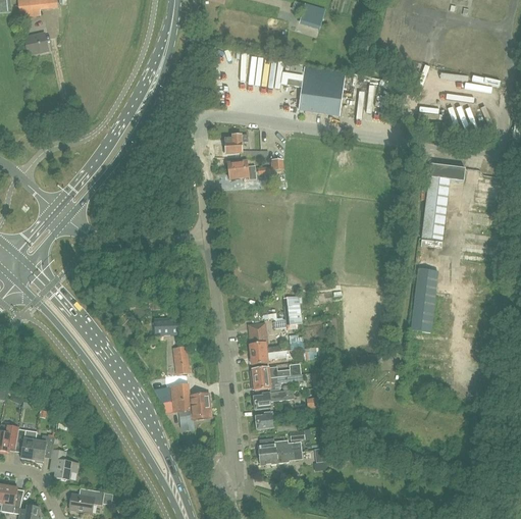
[(0,11),(10,10),(8,0),(0,0),(0,11)]
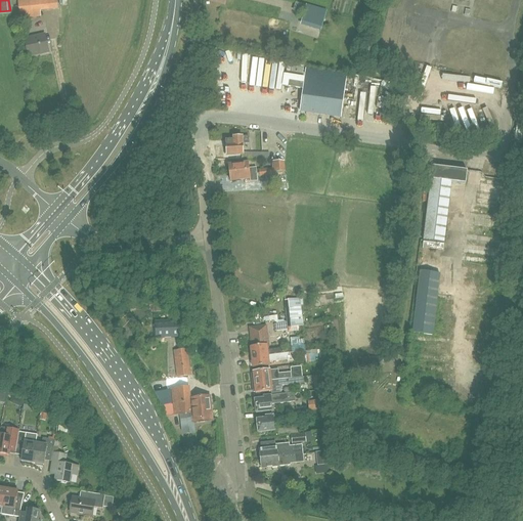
[(57,6),(56,0),(16,0),(18,16),(32,15),(31,9),(57,6)]
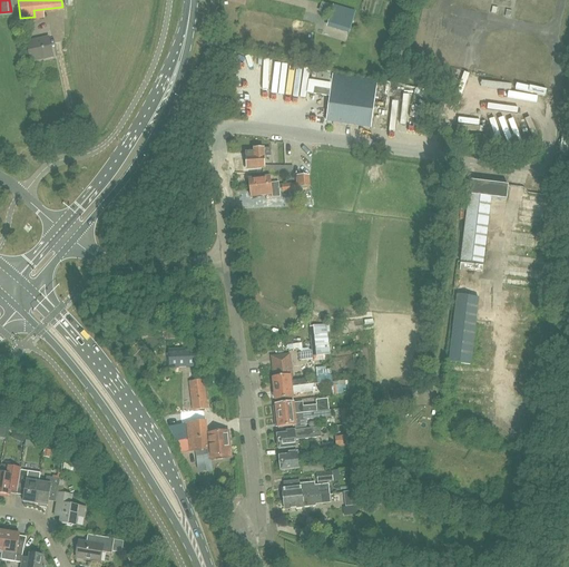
[(424,0),(421,20),(433,22),(437,0),(424,0)]
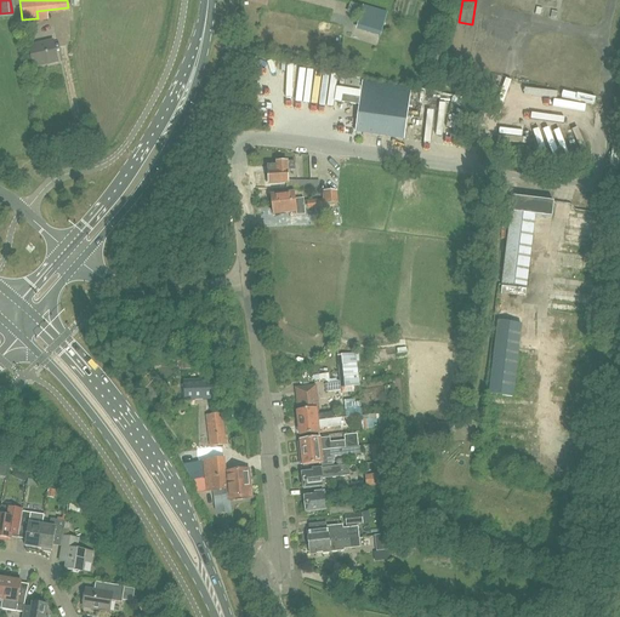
[(380,29),(384,17),(360,10),(357,22),(380,29)]
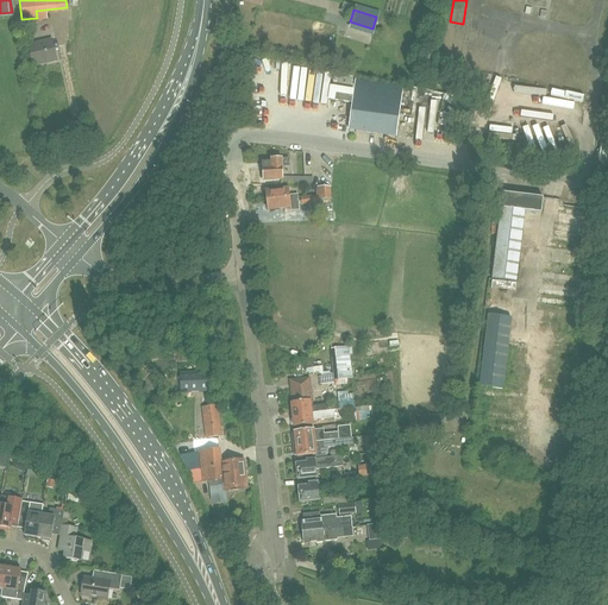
[(32,63),(56,58),(51,37),(27,43),(32,63)]
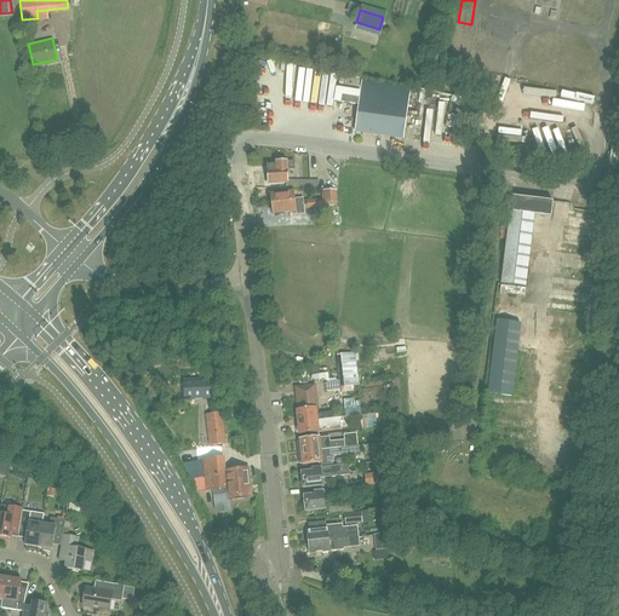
[(365,58),(349,55),(347,65),(351,67),(353,63),(362,65),(365,58)]
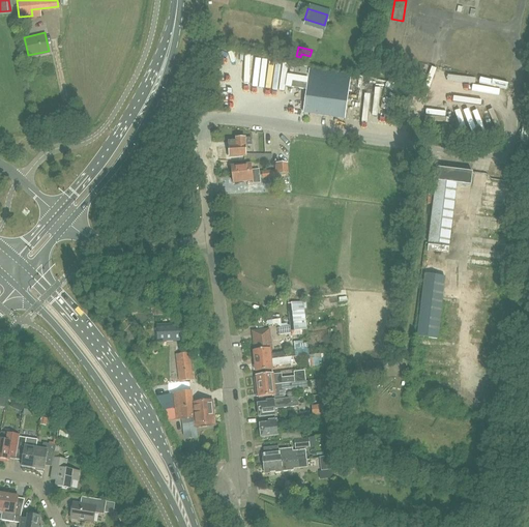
[(349,75),(307,69),(302,111),(344,116),(348,87),(359,88),(361,77),(349,75)]
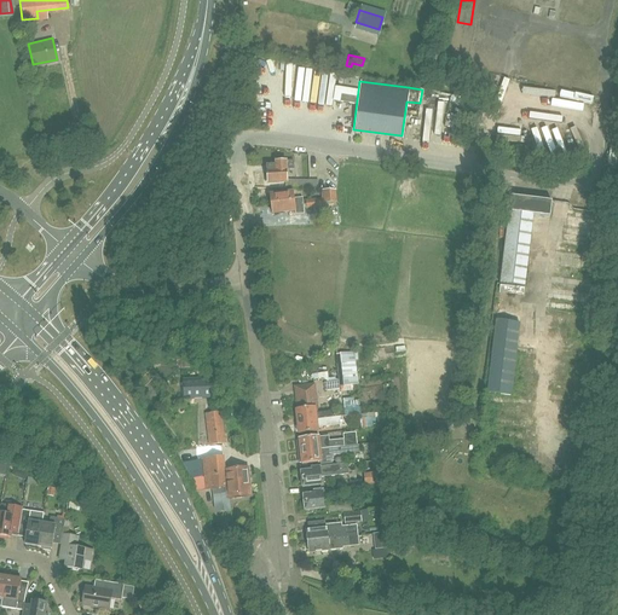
[(553,97),(554,90),(521,82),(520,88),(553,97)]
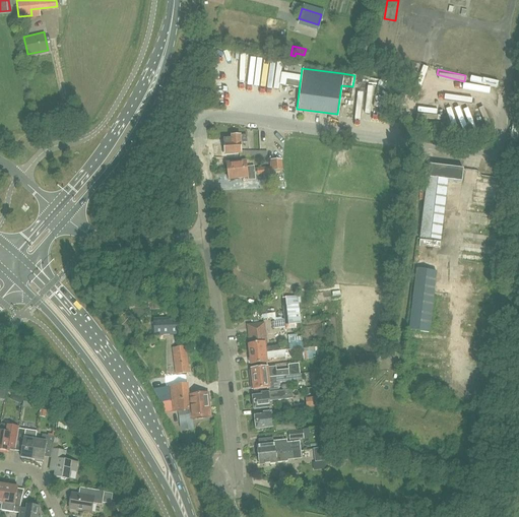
[(469,82),(497,86),(497,81),(470,77),(469,82)]
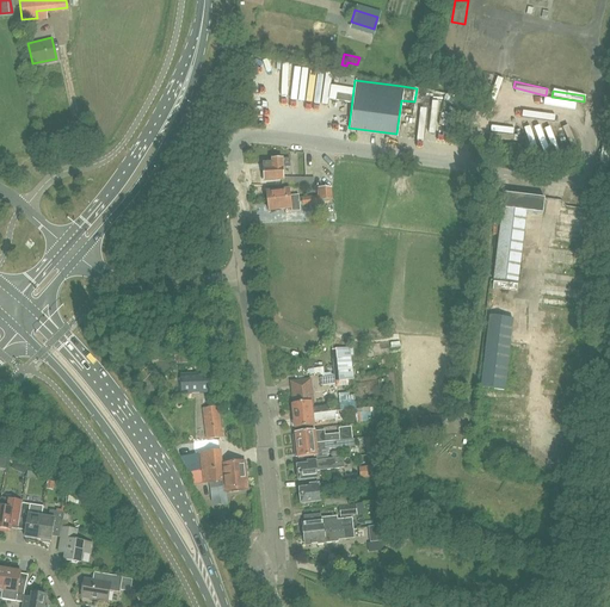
[(558,106),(559,99),(541,97),(540,103),(558,106)]
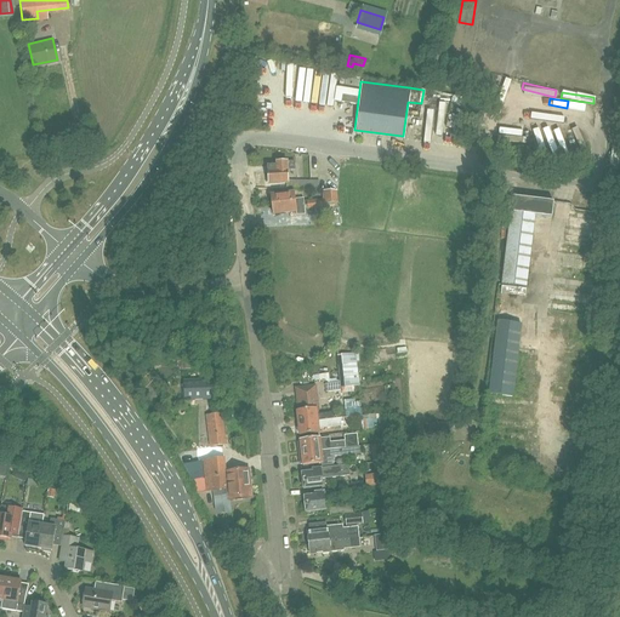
[(572,103),(570,109),(587,113),(590,107),(572,103)]
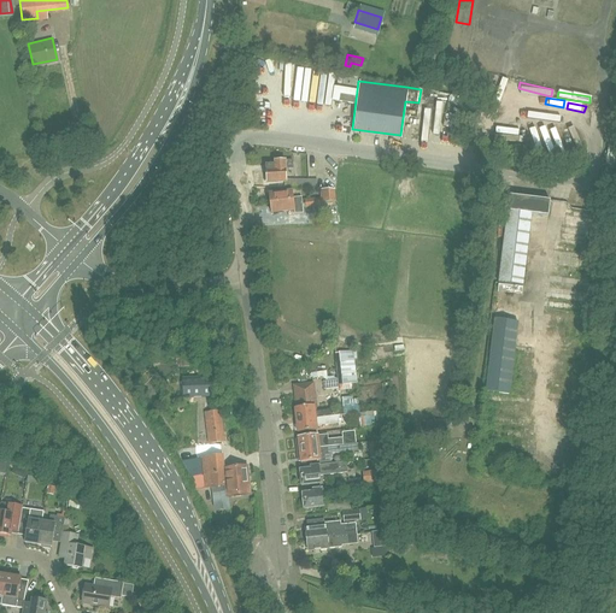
[(274,161),(267,161),(265,161),(265,180),(283,178),(286,178),(286,177),(285,165),(292,165),(292,157),(274,158),(274,161)]
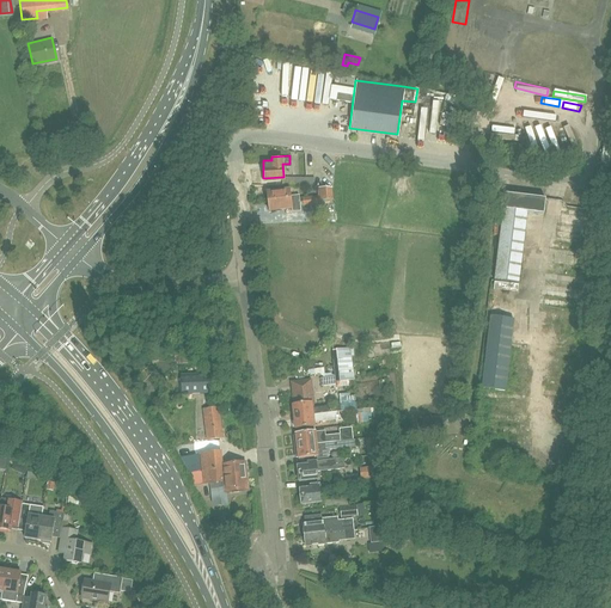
[(316,185),(317,189),(317,195),(319,194),(321,197),(331,197),(331,185),(316,185)]
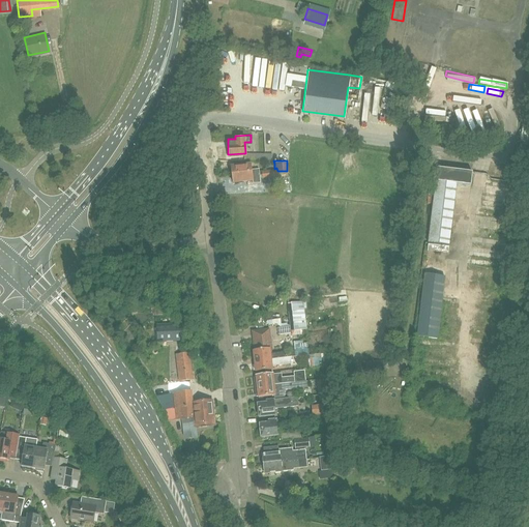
[(230,165),(231,172),(251,171),(252,174),(259,173),(258,167),(251,168),(250,162),(230,165)]
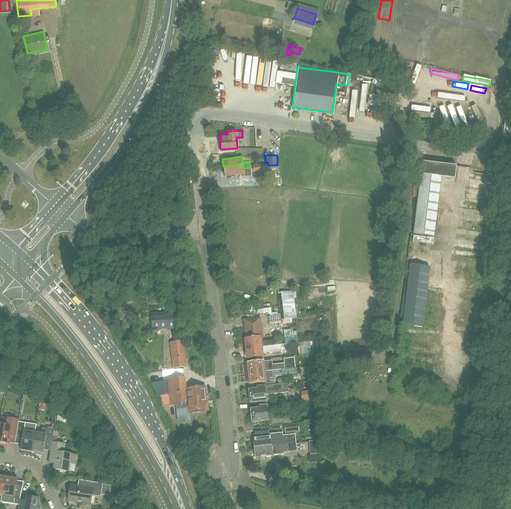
[(413,232),(433,235),(440,175),(454,177),(455,164),(422,160),(413,232)]
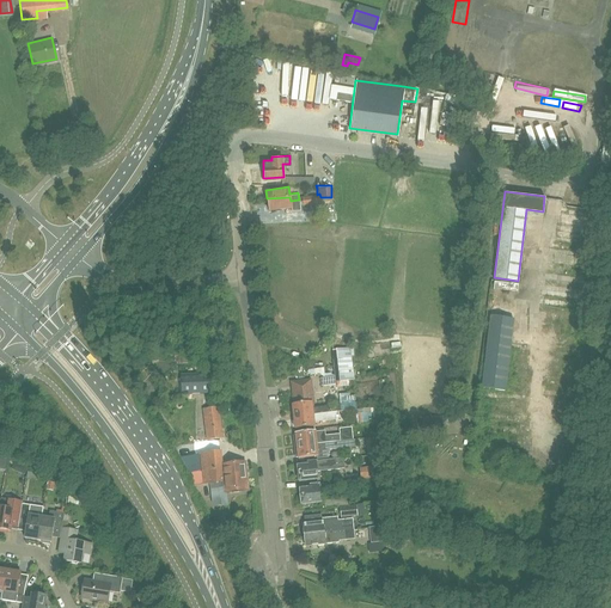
[(300,208),(299,200),(291,201),(289,197),(267,198),(268,208),(291,204),(291,209),(300,208)]
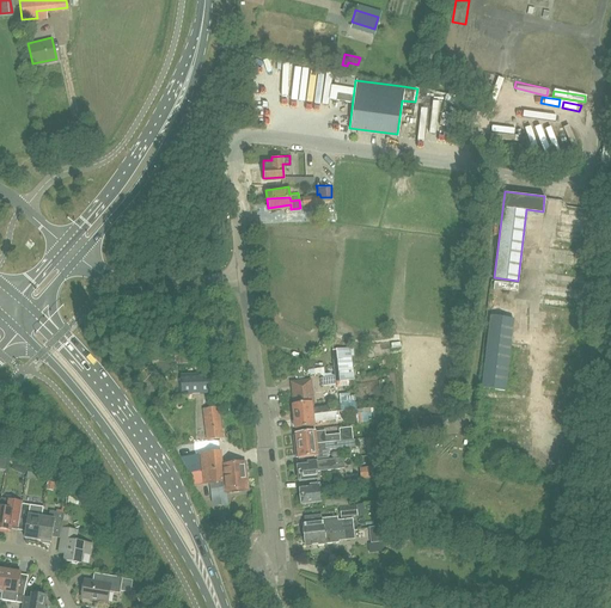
[(482,385),(506,388),(514,317),(490,313),(482,385)]
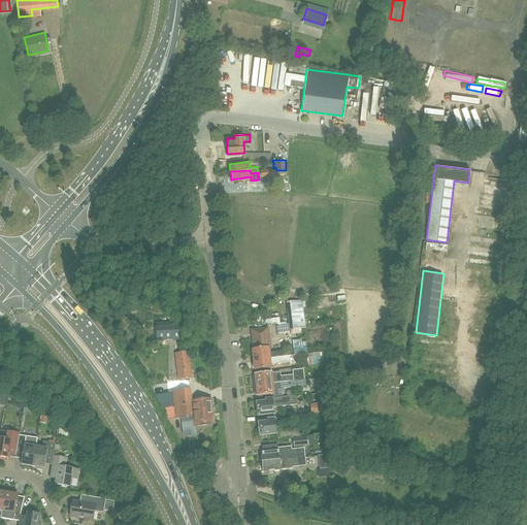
[(304,326),(302,304),(303,304),(303,299),(301,300),(301,298),(289,299),(290,305),(287,306),(289,328),(304,326)]
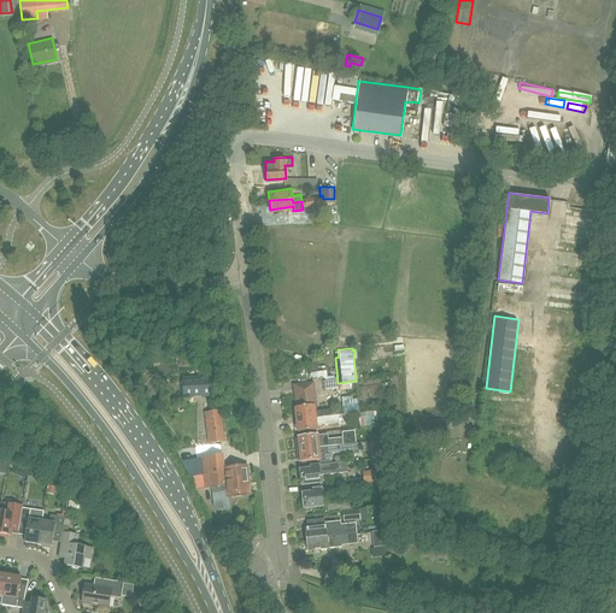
[(220,393),(218,372),(179,376),(181,396),(220,393)]
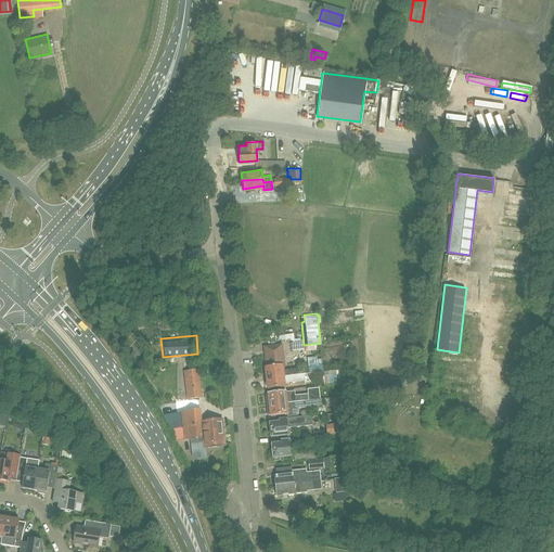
[(295,372),(294,368),(291,369),(291,367),(283,368),(281,343),(263,345),(267,364),(265,364),(266,375),(295,372)]
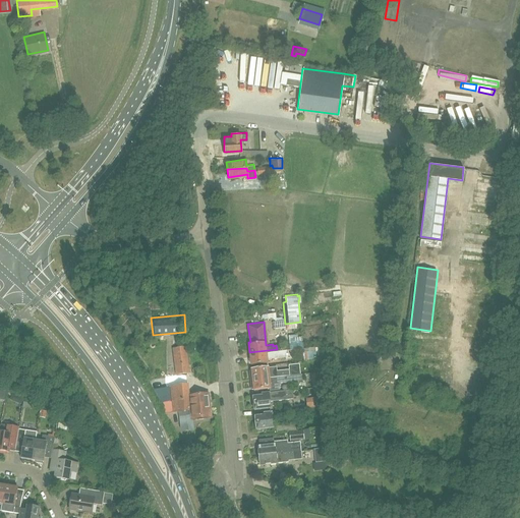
[(302,334),(289,336),(291,349),(304,347),(302,334)]
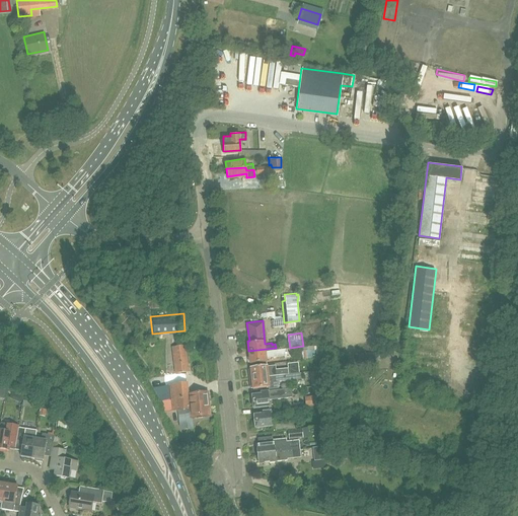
[(188,370),(185,343),(170,345),(174,371),(188,370)]
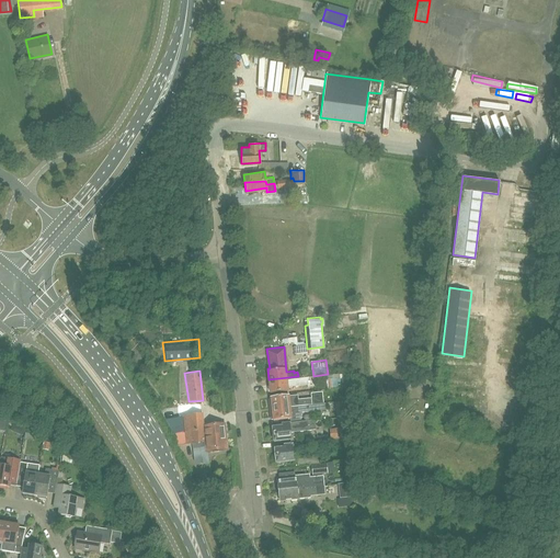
[(287,389),(287,384),(307,382),(306,375),(298,376),(269,379),(270,390),(287,389)]
